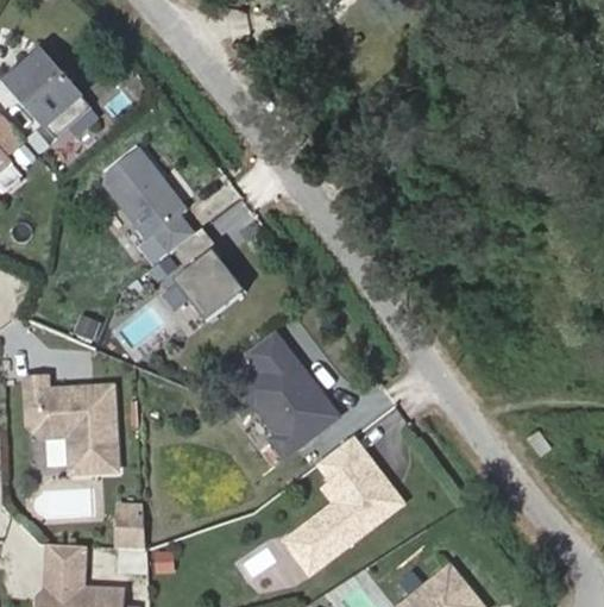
[(90,105),(37,43),(1,75),(55,136),(90,105)]
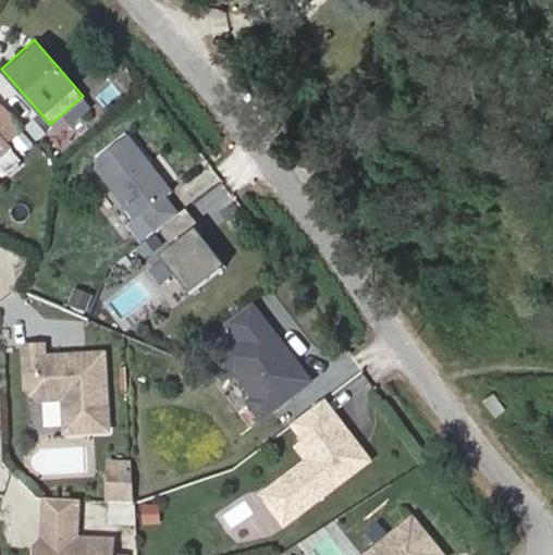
[(0,152),(10,144),(5,138),(22,124),(2,102),(0,105),(0,152)]
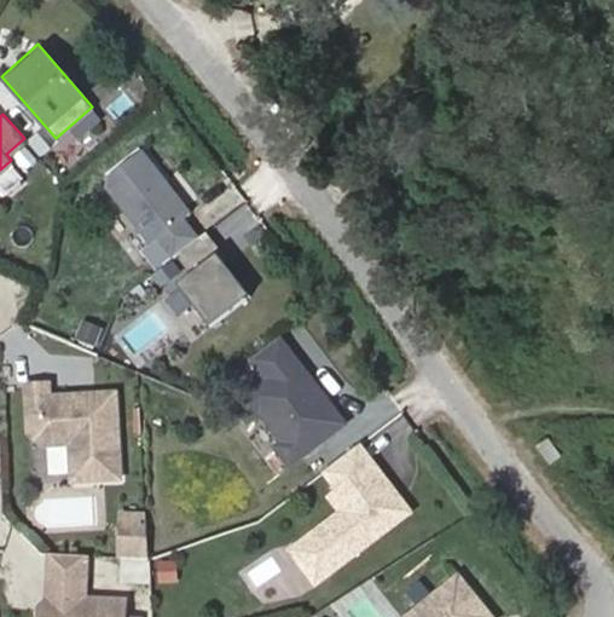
[(47,145),(35,132),(25,140),(38,154),(47,145)]
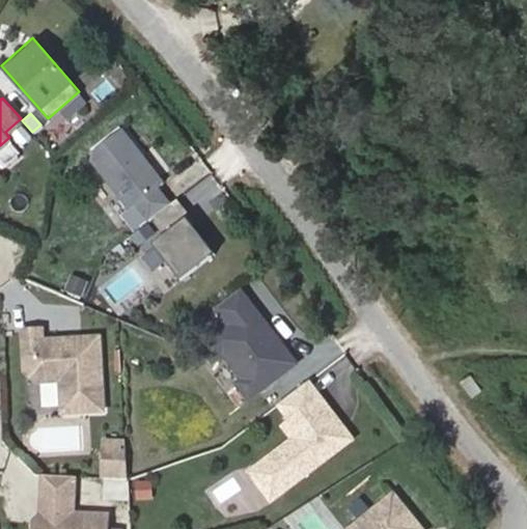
[(163,182),(122,129),(92,152),(92,159),(130,207),(133,205),(145,221),(154,214),(171,200),(159,185),(163,182)]
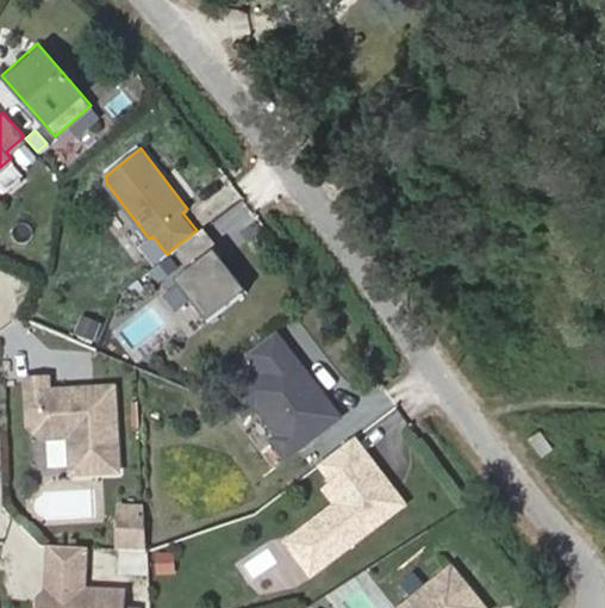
[(223,179),(194,200),(223,239),(250,217),(223,179)]
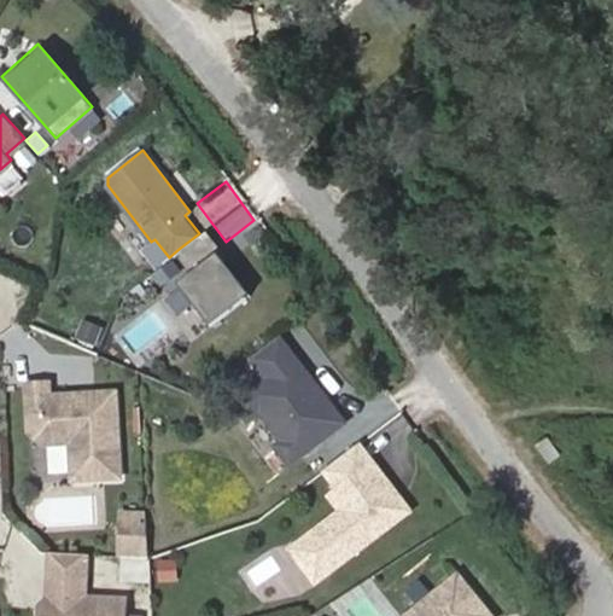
[(219,249),(222,247),(208,227),(199,233),(179,249),(193,268),(219,249)]
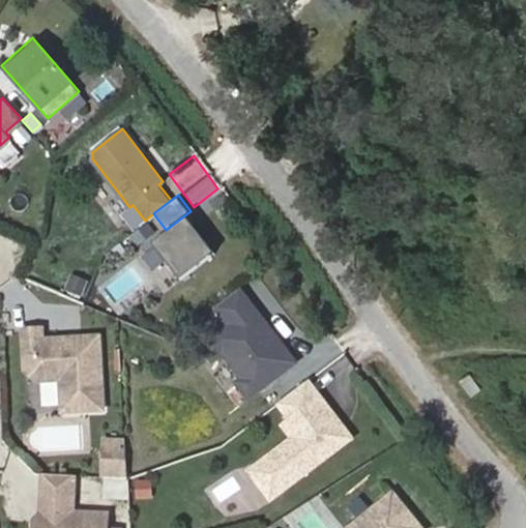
[(196,218),(191,211),(187,213),(193,221),(196,218)]
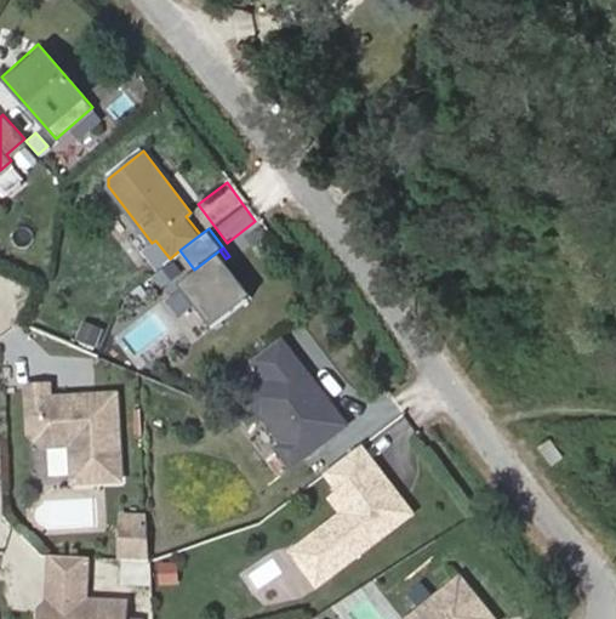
[(226,259),(220,250),(194,270),(180,282),(212,324),(252,293),(226,259)]
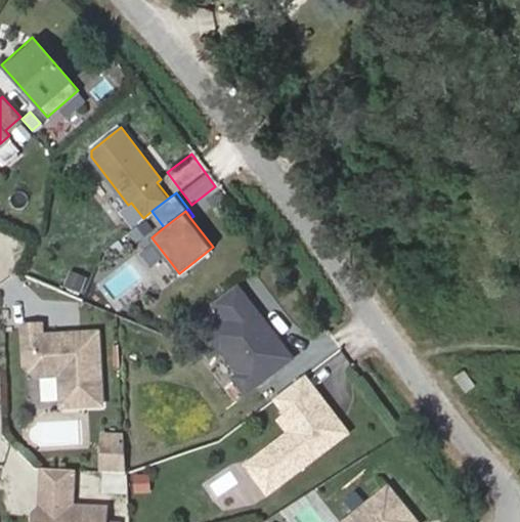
[(79,291),(85,276),(71,270),(65,285),(79,291)]
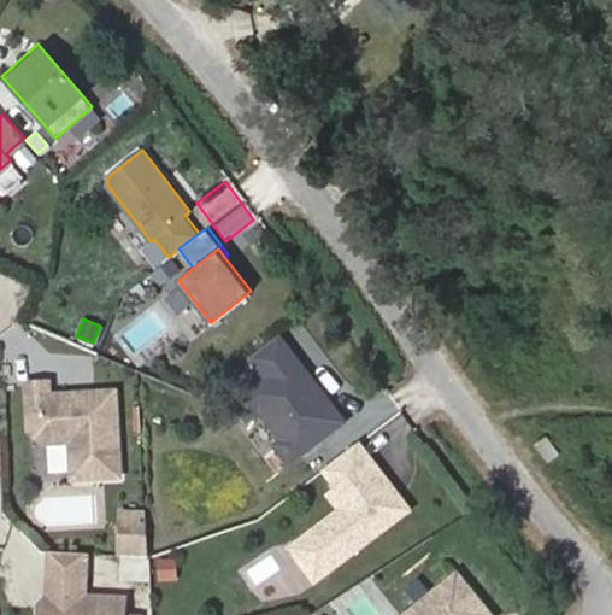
[(246,361),(260,380),(293,355),(278,335),(246,361)]
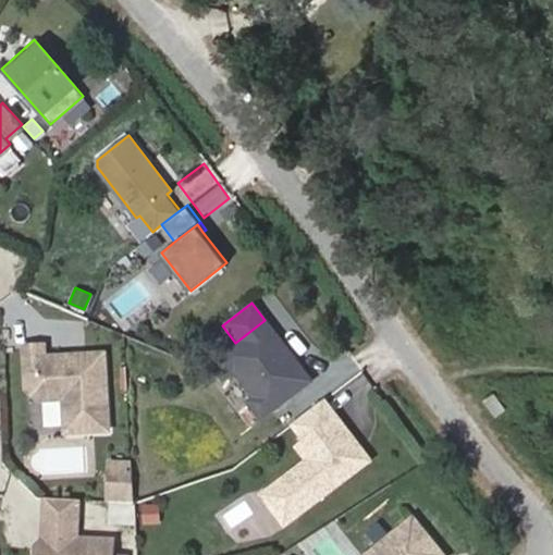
[(235,343),(210,361),(224,379),(234,371),(254,396),(248,401),(261,418),(311,380),(265,320),(235,343)]
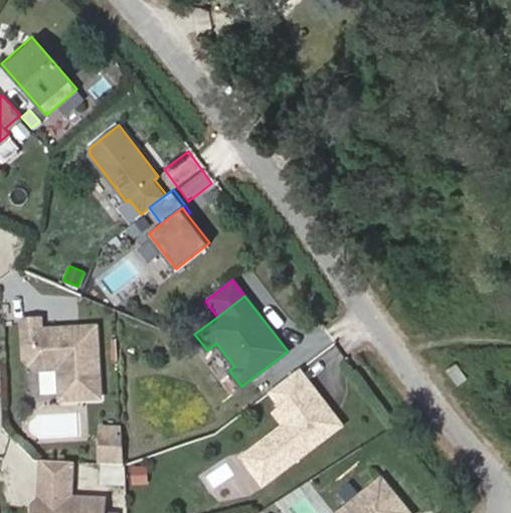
[(39,316),(22,317),(23,356),(34,366),(57,365),(58,397),(97,395),(95,325),(39,327),(39,316)]
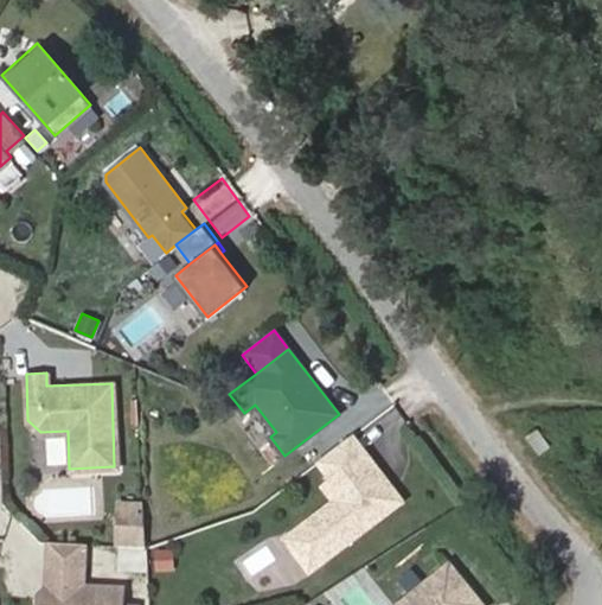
[(404,500),(354,433),(320,458),(333,477),(325,484),(335,498),(299,526),(324,559),(404,500)]
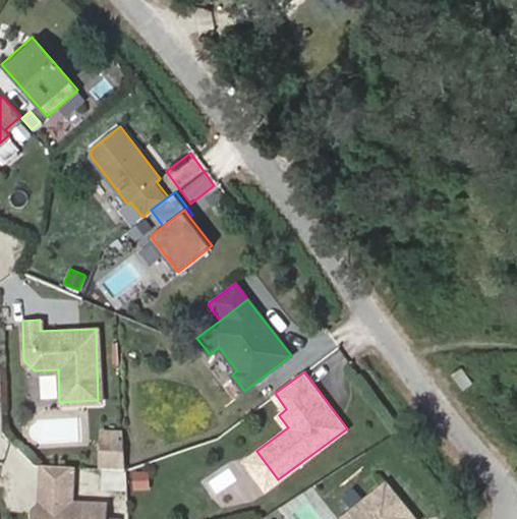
[(123,468),(122,443),(102,442),(103,466),(123,468)]
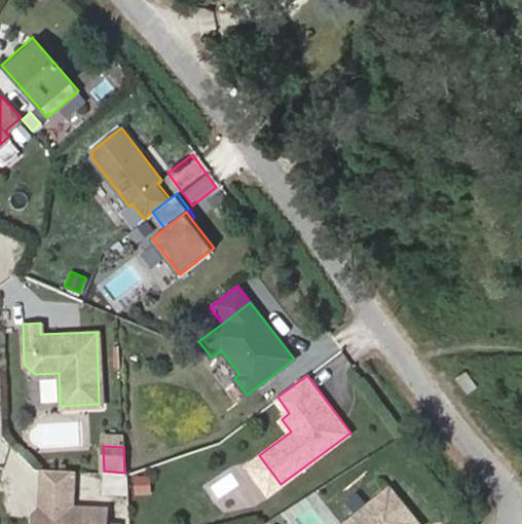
[(281,484),(259,455),(248,463),(269,492),(281,484)]
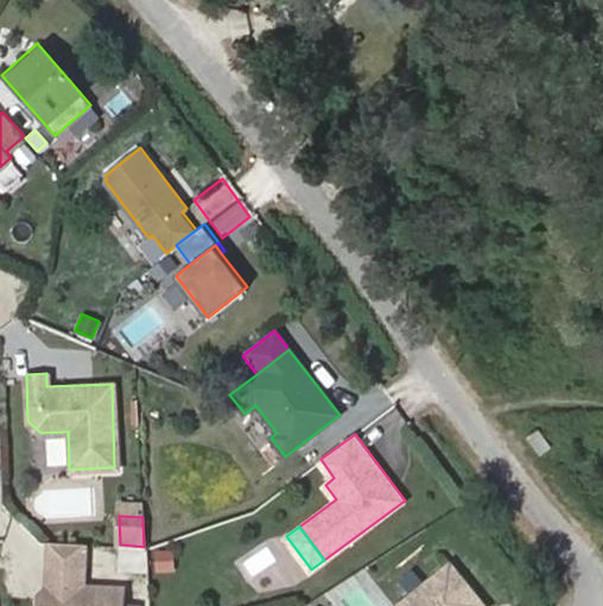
[(83,542),(48,540),(45,563),(49,563),(81,566),(83,542)]
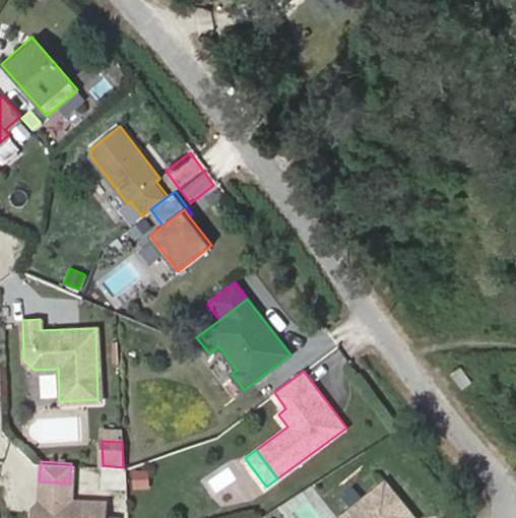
[(126,489),(143,489),(143,468),(126,468),(126,489)]
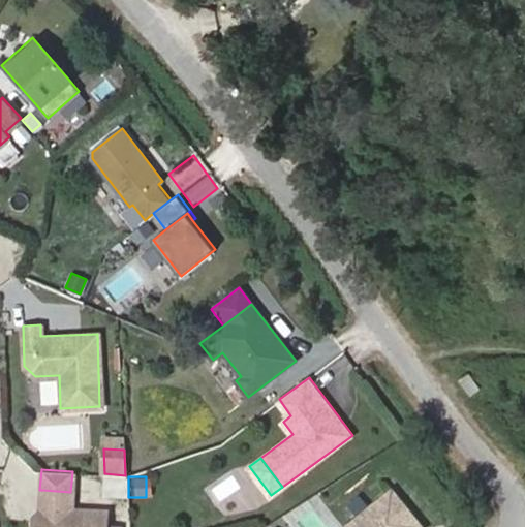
[(423,526),(392,489),(345,526),(423,526)]
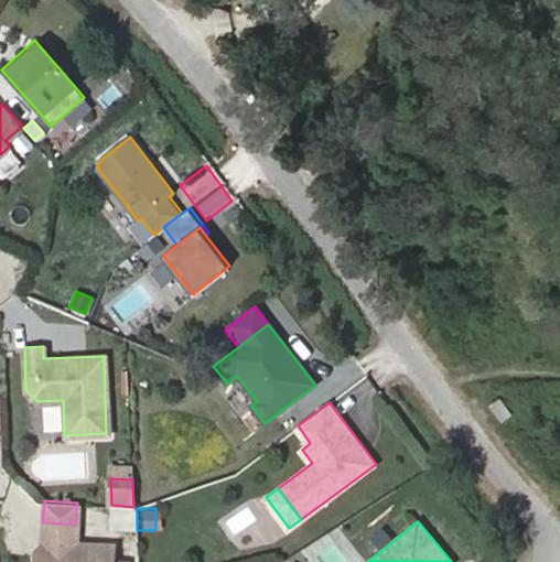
[(110,561),(111,544),(74,542),(75,525),(45,522),(44,540),(34,549),(32,561),(110,561)]
